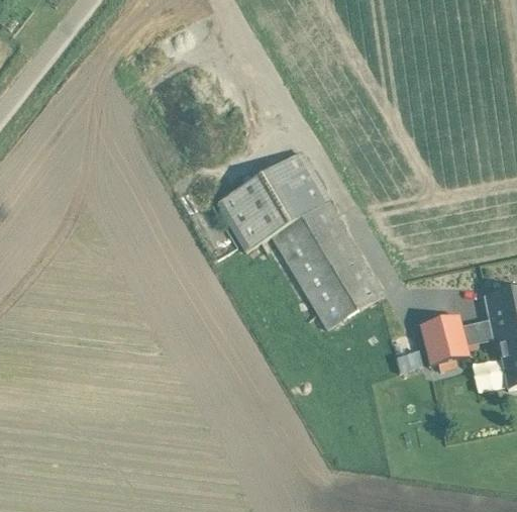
[(384,293),(328,200),(329,199),(300,151),(216,201),(245,249),(271,234),(326,327),(384,293)]
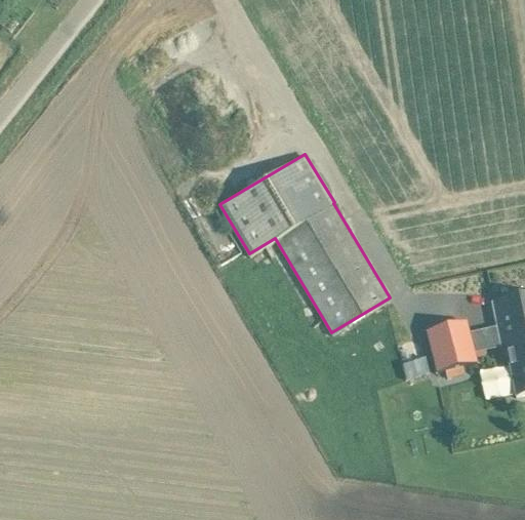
[(497,325),(469,331),(474,352),(501,347),(502,353),(507,352),(516,394),(524,392),(524,292),(492,300),(497,325)]
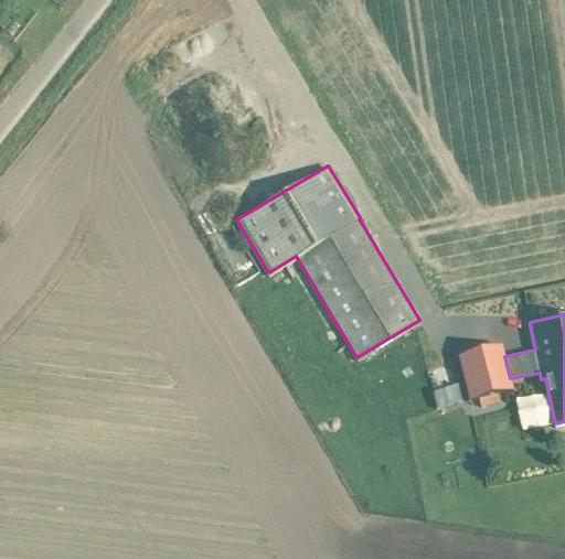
[(501,344),(458,355),(469,398),(512,387),(510,378),(504,356),(501,344)]
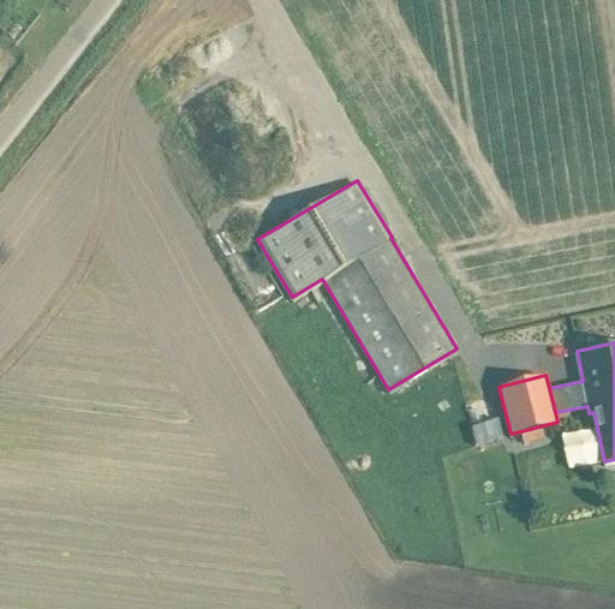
[(497,416),(471,425),(475,441),(502,433),(497,416)]
